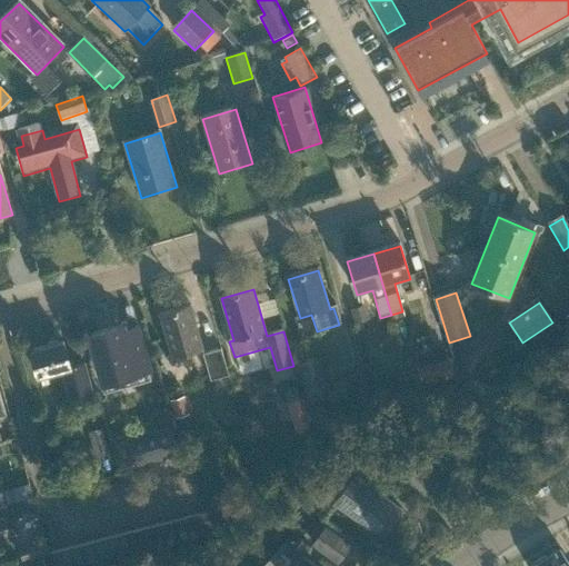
[(371,321),(367,307),(351,313),(355,326),(371,321)]
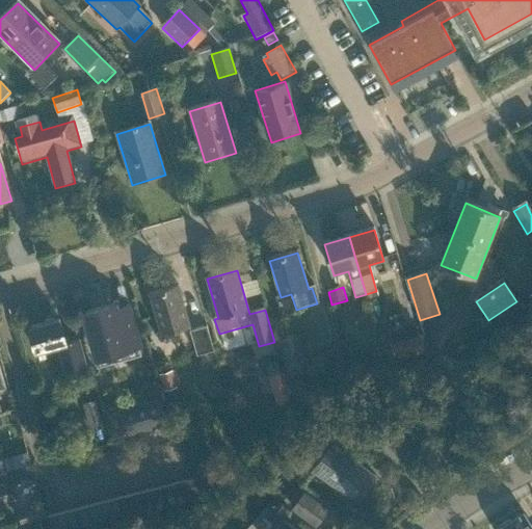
[(190,327),(178,288),(150,296),(162,336),(190,327)]
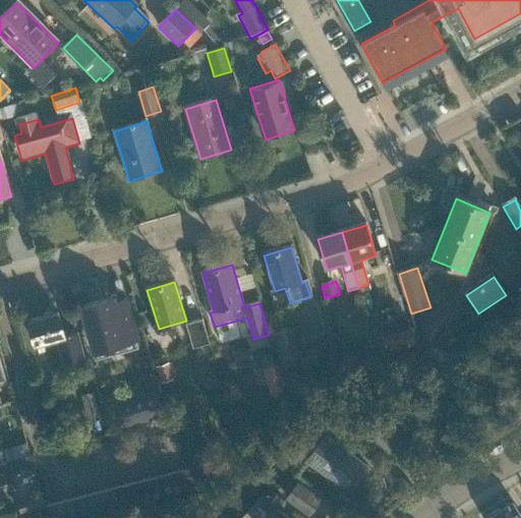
[(111,300),(83,308),(96,353),(119,347),(121,355),(138,351),(126,306),(114,309),(111,300)]
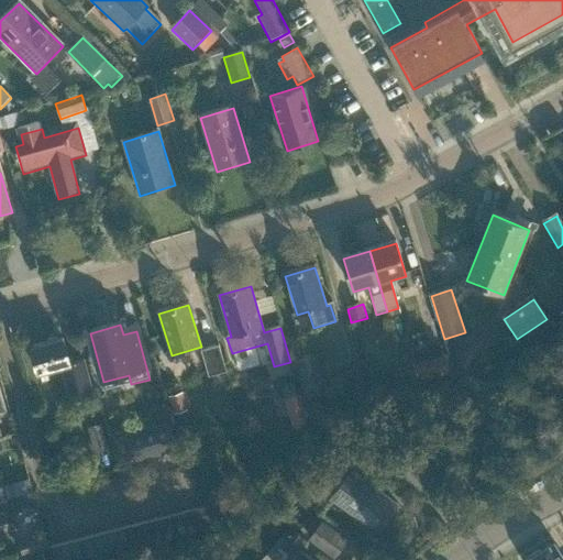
[(63,341),(31,350),(39,375),(59,369),(67,397),(91,391),(84,362),(69,365),(63,341)]
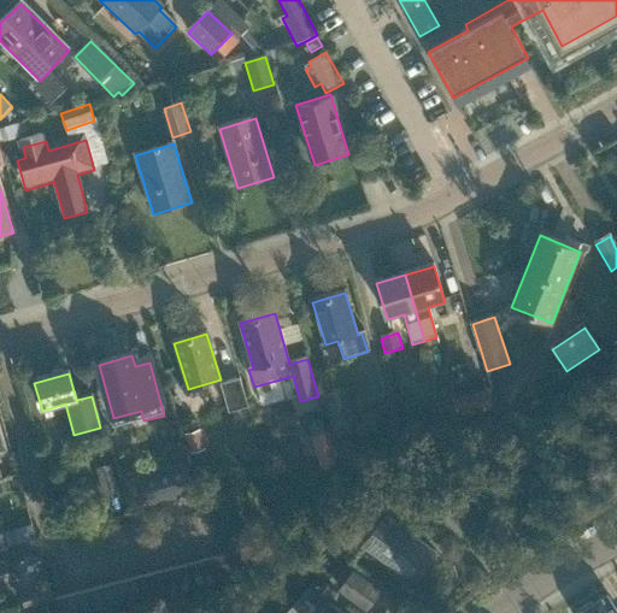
[(229,414),(250,408),(240,379),(221,385),(229,414)]
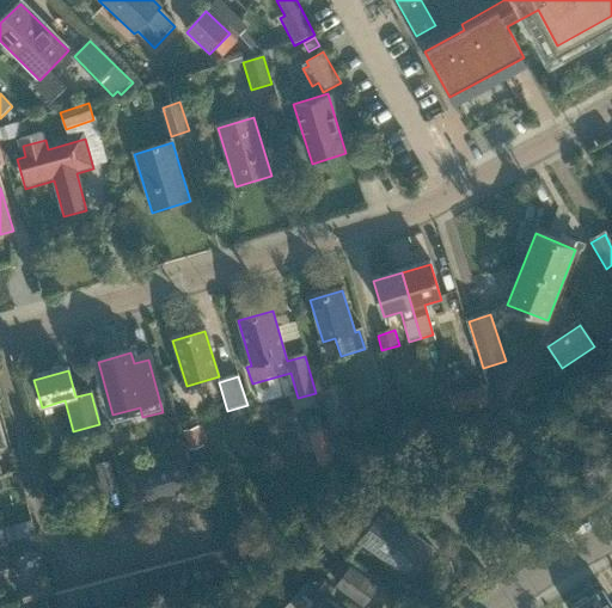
[(489,409),(483,387),(453,395),(459,417),(489,409)]
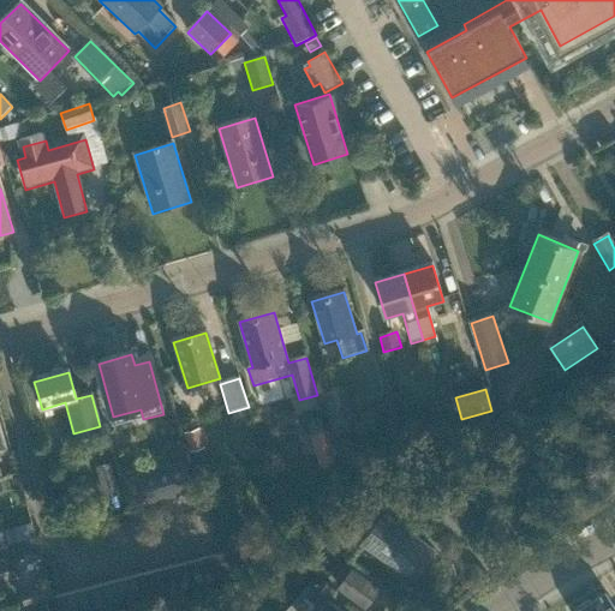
[(332,426),(352,420),(344,391),(323,396),(332,426)]
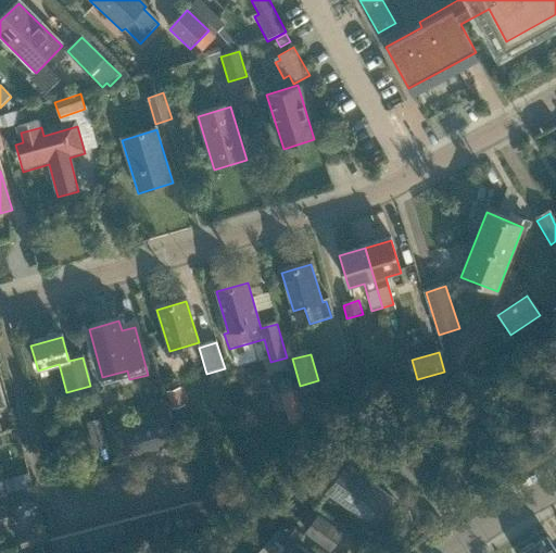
[(186,406),(180,389),(165,393),(171,412),(186,406)]
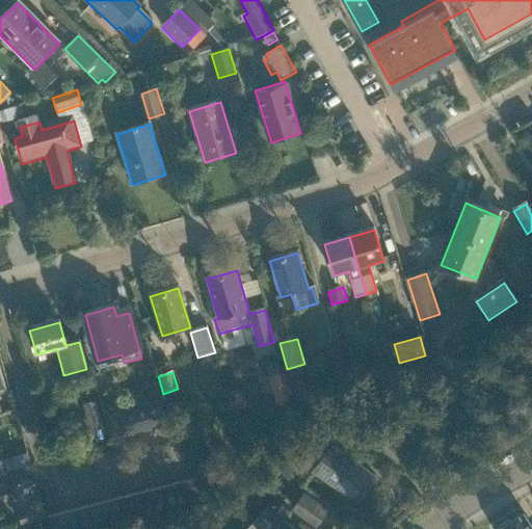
[(282,375),(270,378),(273,391),(286,388),(282,375)]
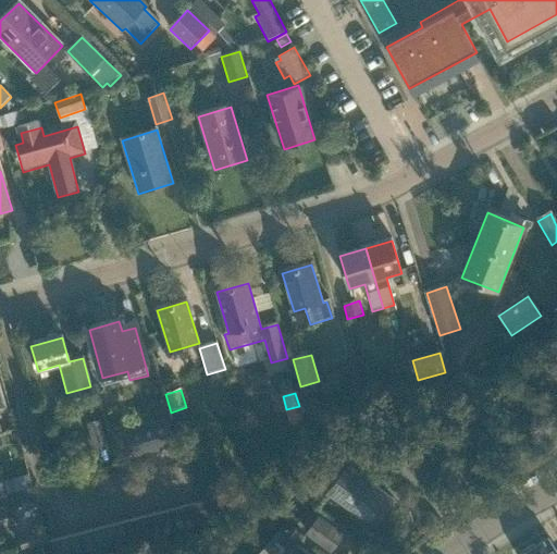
[(109,446),(102,420),(87,425),(95,451),(109,446)]
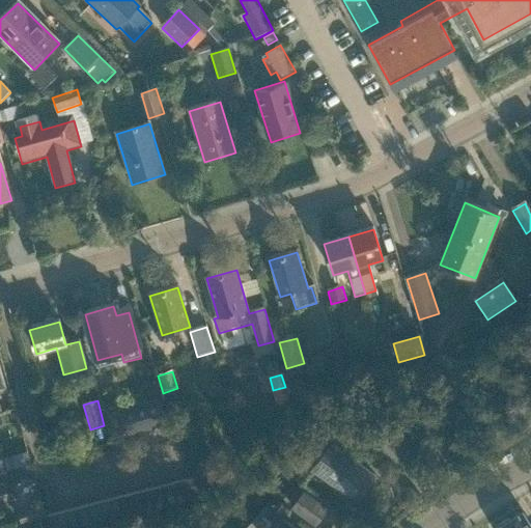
[(120,413),(127,437),(167,426),(161,403),(120,413)]
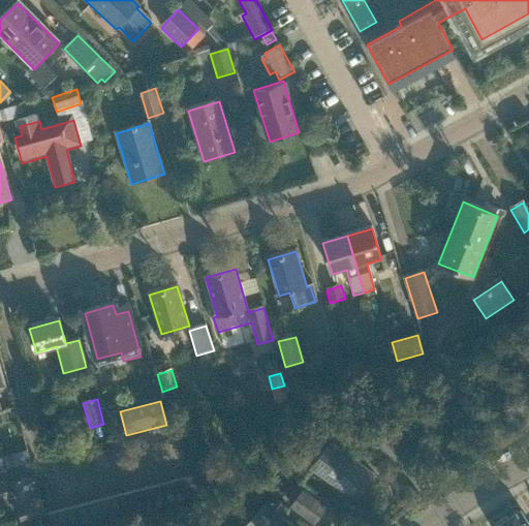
[(353,502),(373,476),(332,444),(311,469),(353,502)]
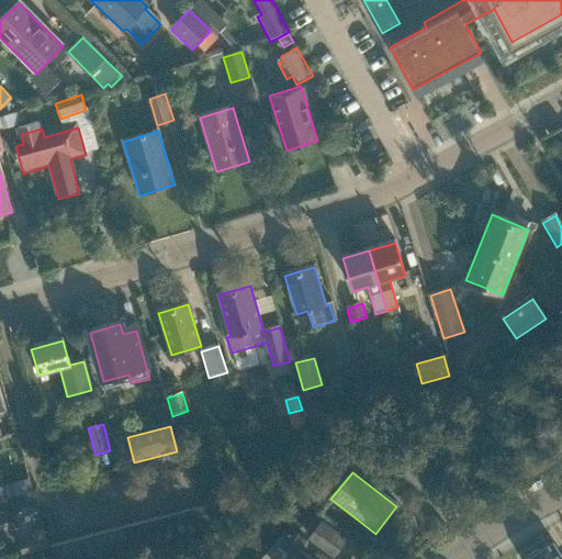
[(193,536),(204,533),(199,511),(187,514),(193,536)]
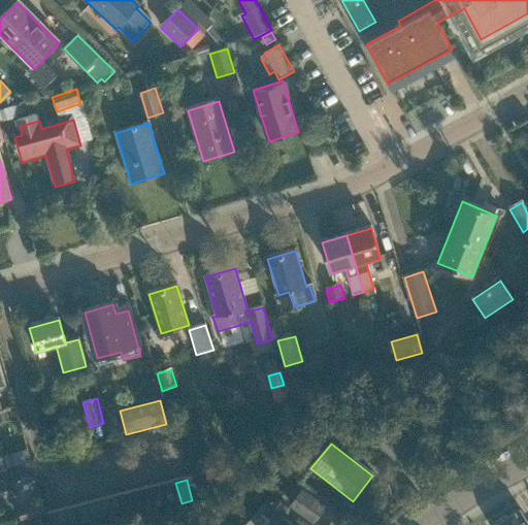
[(5,482),(0,483),(0,494),(8,492),(5,482)]
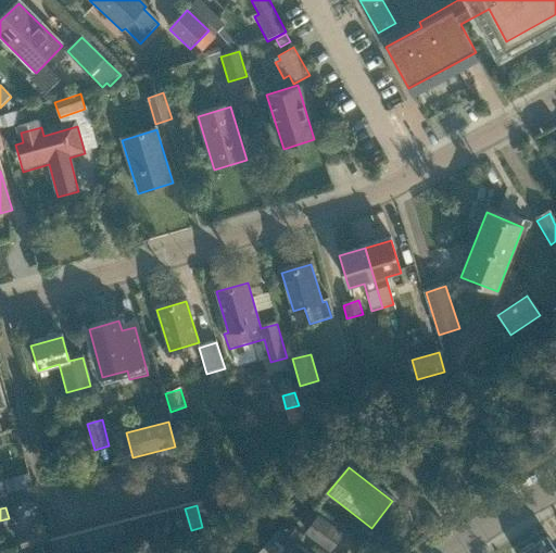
[(168,536),(179,533),(174,511),(163,514),(168,536)]
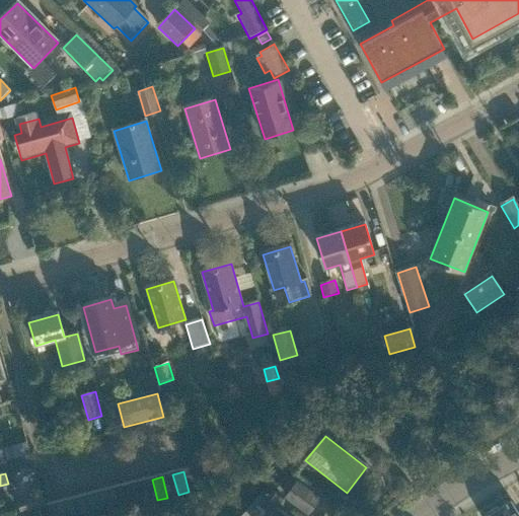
[(136,506),(146,503),(141,483),(131,485),(136,506)]
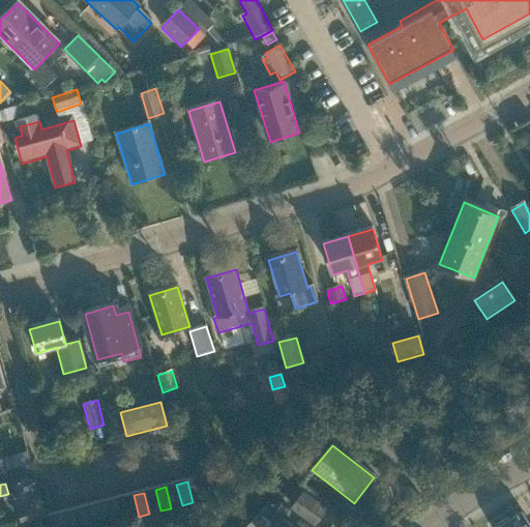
[(302,496),(292,510),(314,526),(316,526),(326,513),(302,496)]
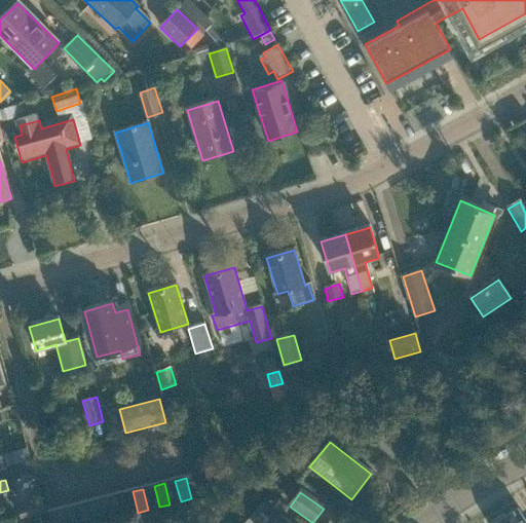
[(116,518),(126,516),(121,494),(111,497),(116,518)]
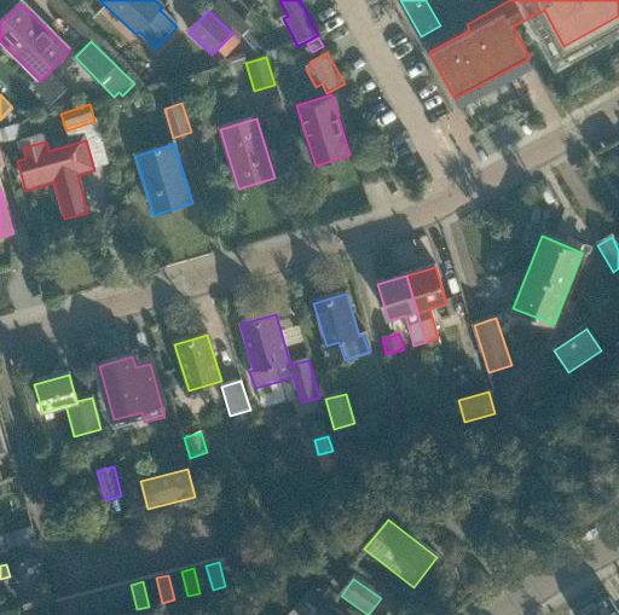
[(53,605),(47,582),(36,585),(40,597),(22,602),(25,614),(53,605)]
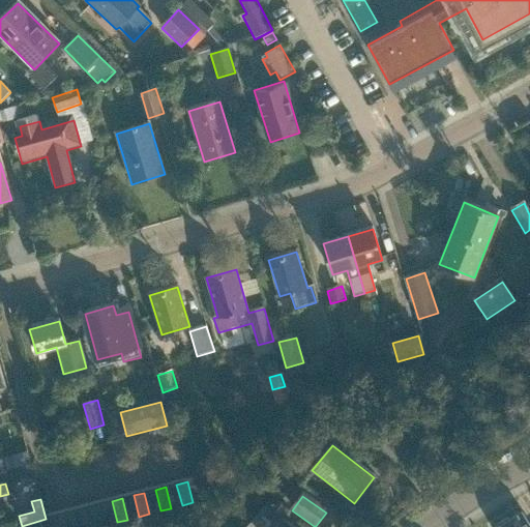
[(107,525),(117,522),(112,501),(100,504),(107,525)]
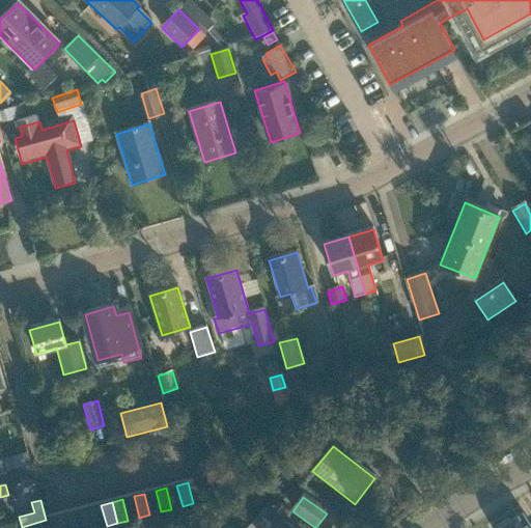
[(103,527),(107,526),(101,505),(90,507),(95,527),(103,527)]
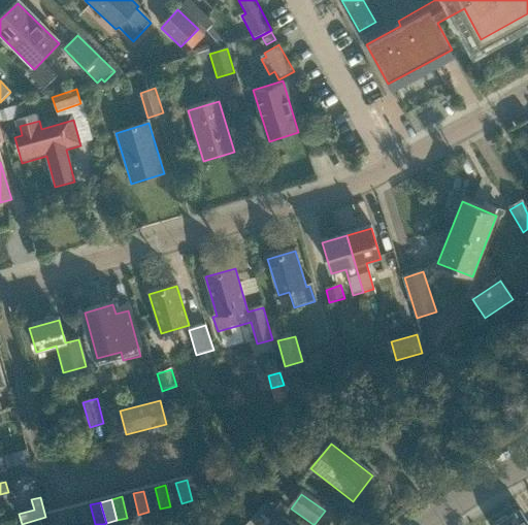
[(95,524),(90,504),(78,507),(83,524),(95,524)]
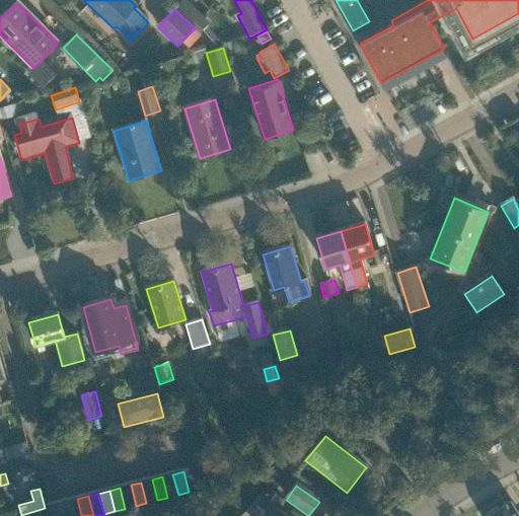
[(81,515),(77,499),(67,502),(70,515),(81,515)]
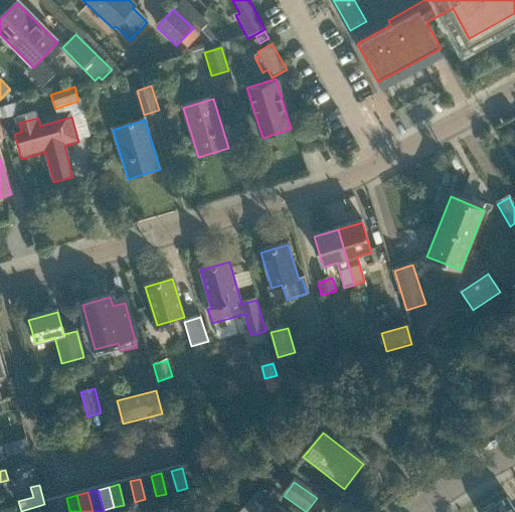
[(69,511),(66,498),(55,500),(58,511),(69,511)]
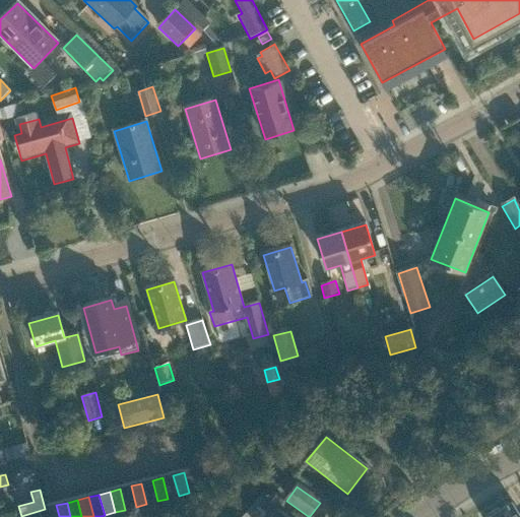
[(59,516),(56,505),(46,508),(48,516),(59,516)]
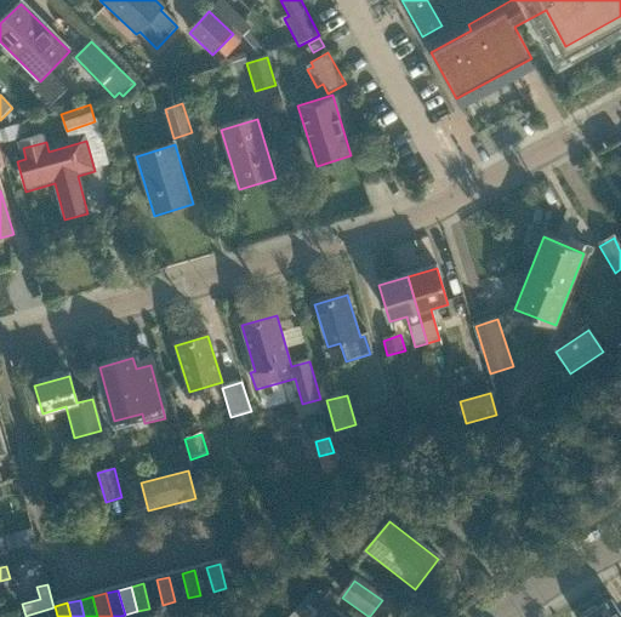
[(617,616),(609,603),(586,616),(617,616)]
